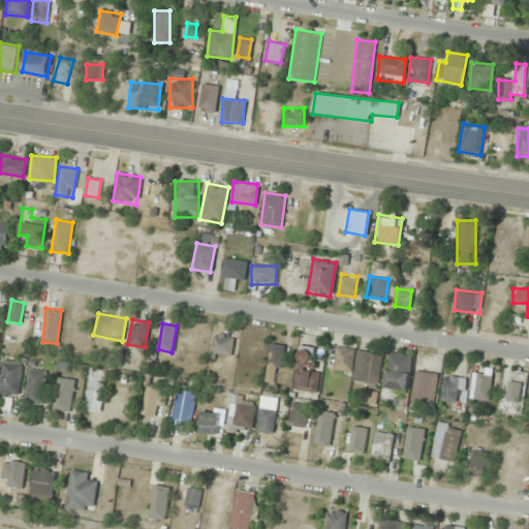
[(211,356),(230,359),(232,336),(213,334),(211,356)]
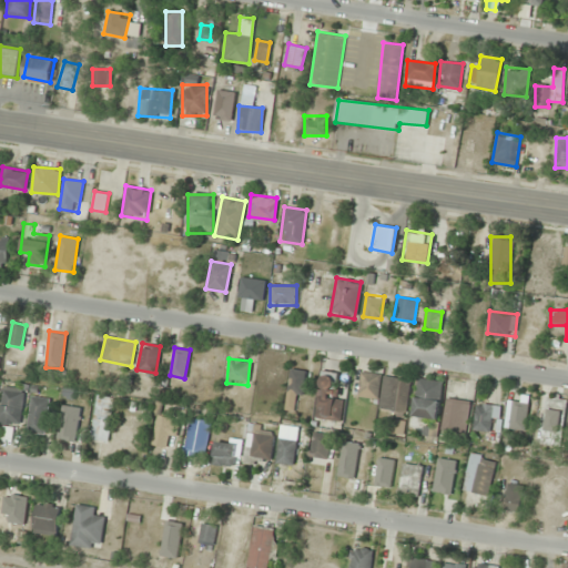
[(303,395),(307,372),(292,368),(286,392),(303,395)]
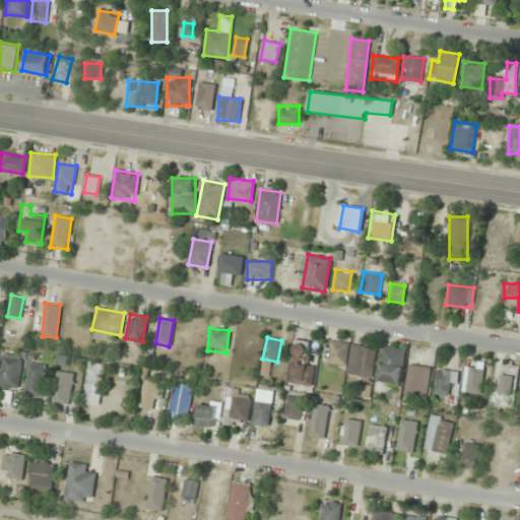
[(310,386),(314,356),(306,354),(308,341),(295,339),(288,383),(310,386)]
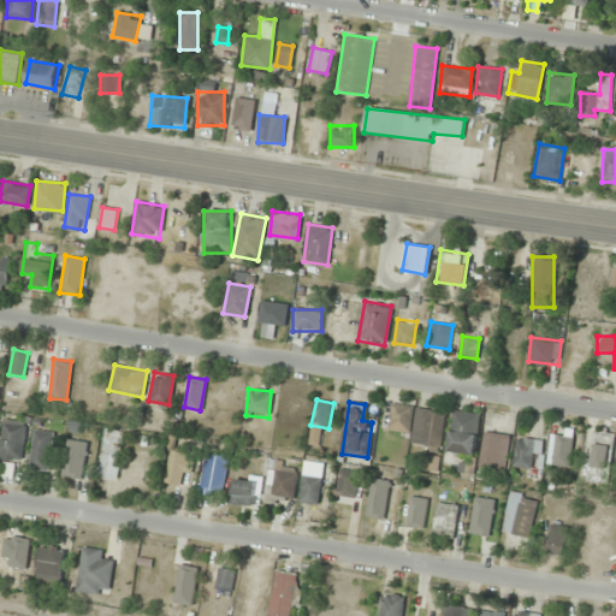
[(412,404),(390,403),(389,431),(410,432),(412,404)]
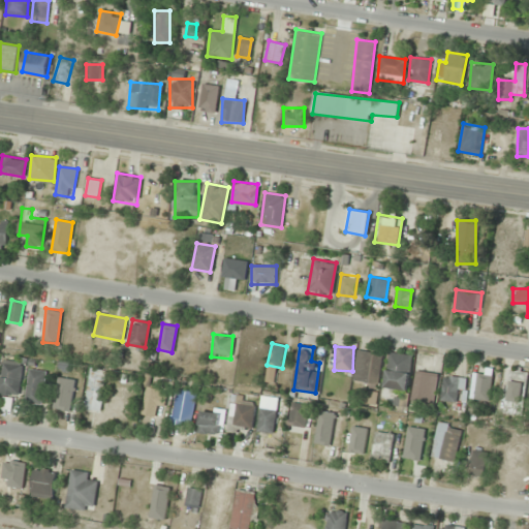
[(352,381),(377,385),(382,352),(358,348),(352,381)]
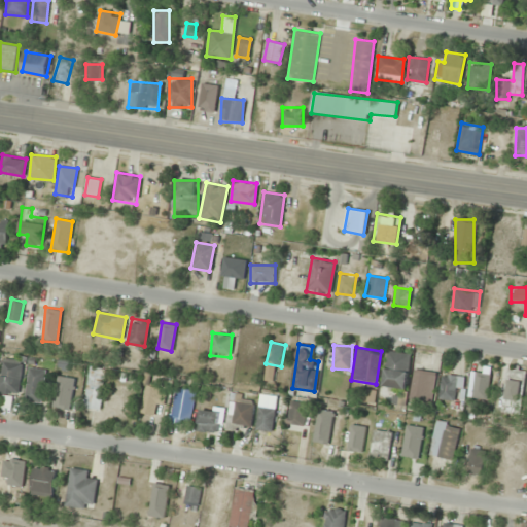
[(381,386),(403,390),(411,355),(388,350),(381,386)]
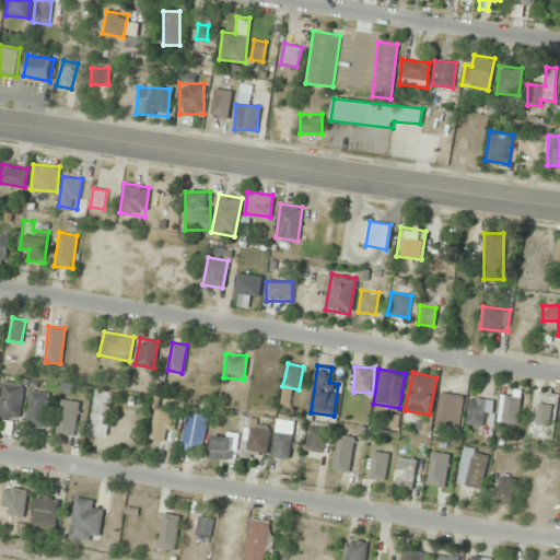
[(0,389),(0,415),(16,419),(23,384),(2,380),(0,389)]
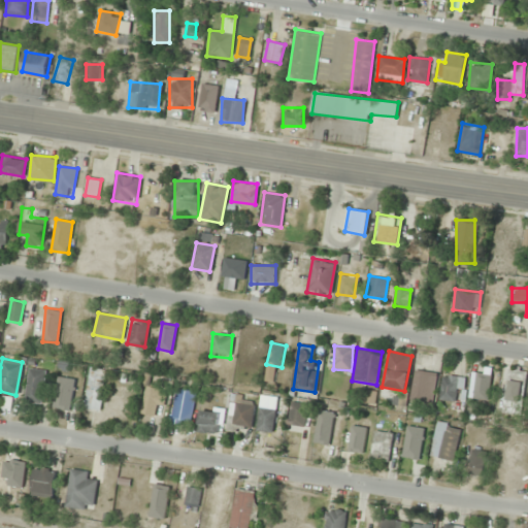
[(105,369),(90,367),(84,409),(99,411),(105,369)]
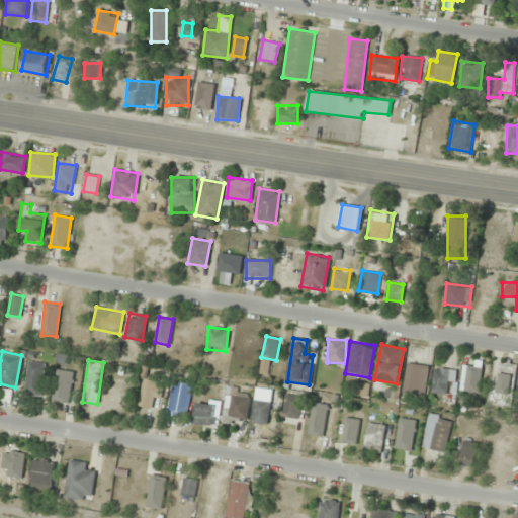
[(24,395),(40,396),(44,362),(27,361),(24,395)]
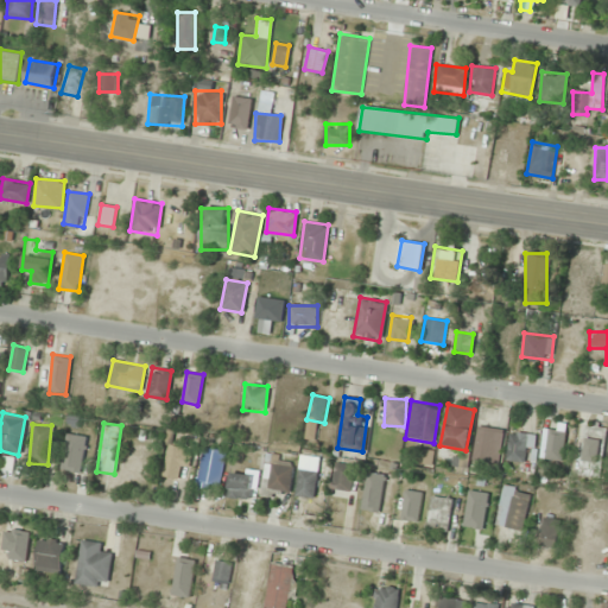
[(577,474),(599,477),(606,428),(586,424),(577,474)]
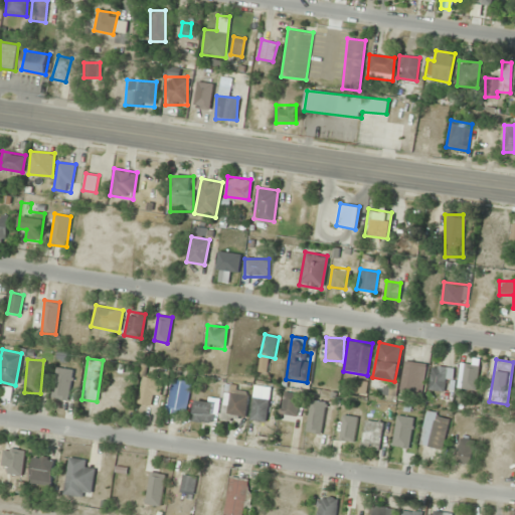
[(420,392),(425,367),(404,362),(399,387),(420,392)]
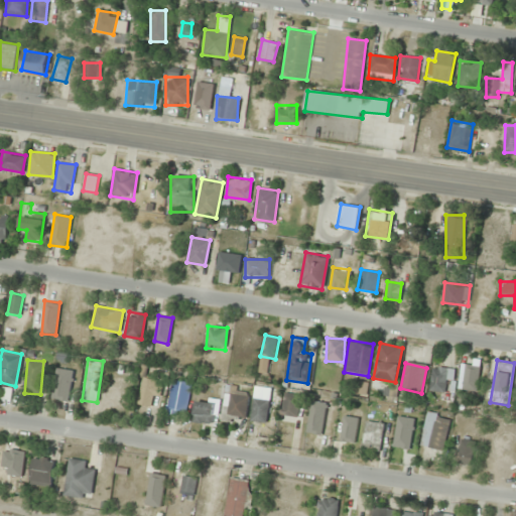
[(480,366),(465,364),(462,390),(476,392),(480,366)]
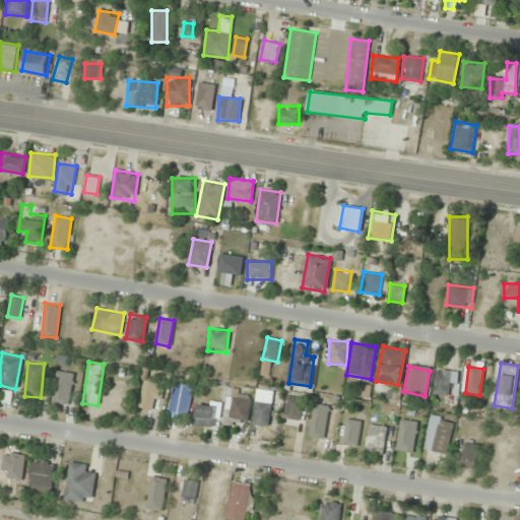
[(432,393),(453,397),(458,372),(437,368),(432,393)]
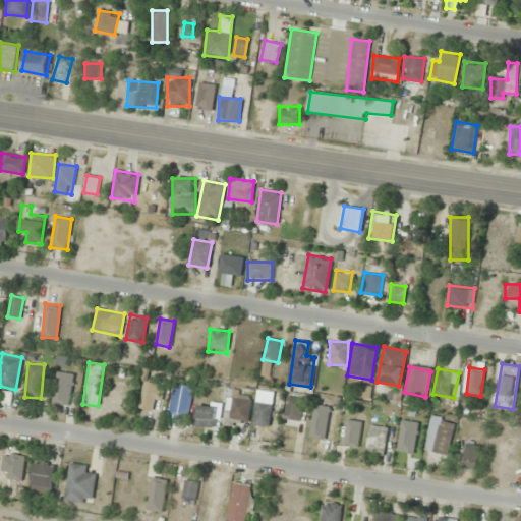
[(68,405),(74,374),(57,370),(51,402),(68,405)]
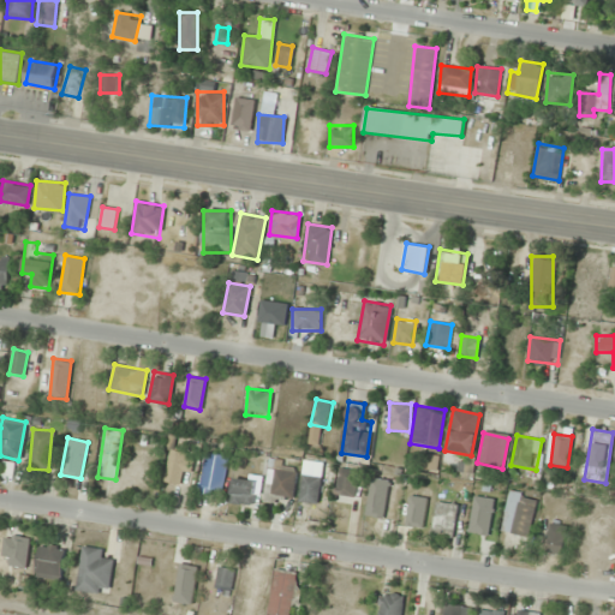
[(183,485),(191,453),(171,448),(162,481),(183,485)]
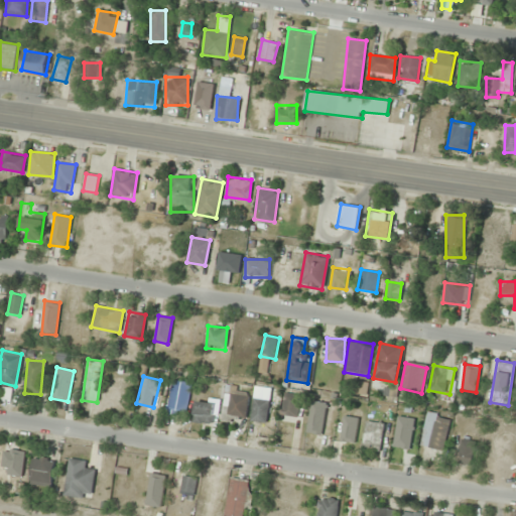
[(189,382),(173,379),(166,412),(181,416),(189,382)]
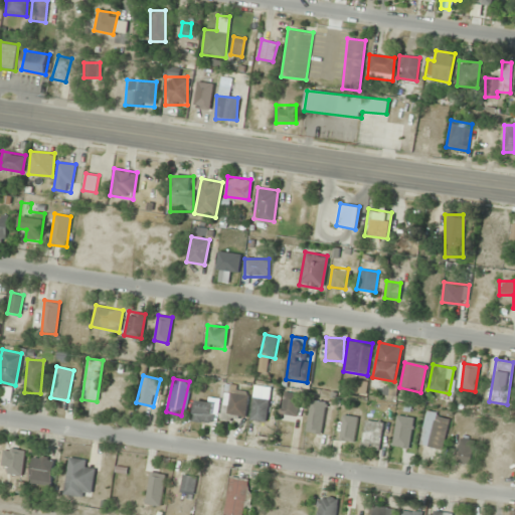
[(247,415),(247,389),(225,389),(225,415),(247,415)]
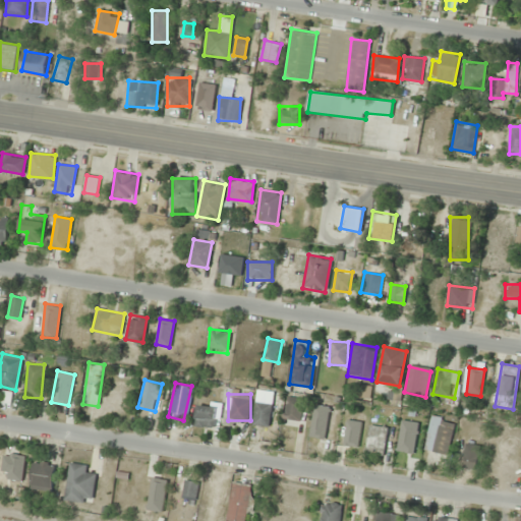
[(284,419),(299,422),(303,398),(288,395),(284,419)]
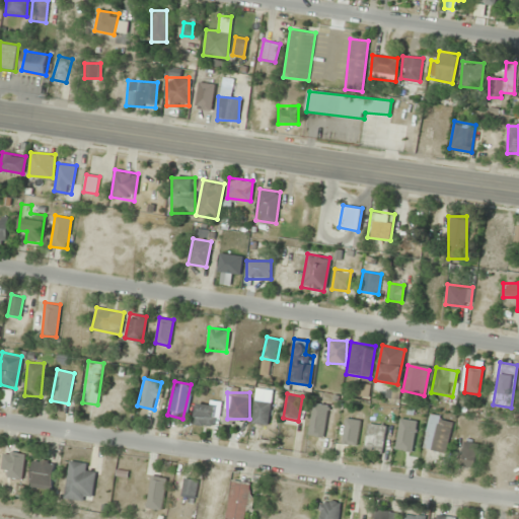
[(216,426),(216,401),(196,400),(195,426),(216,426)]
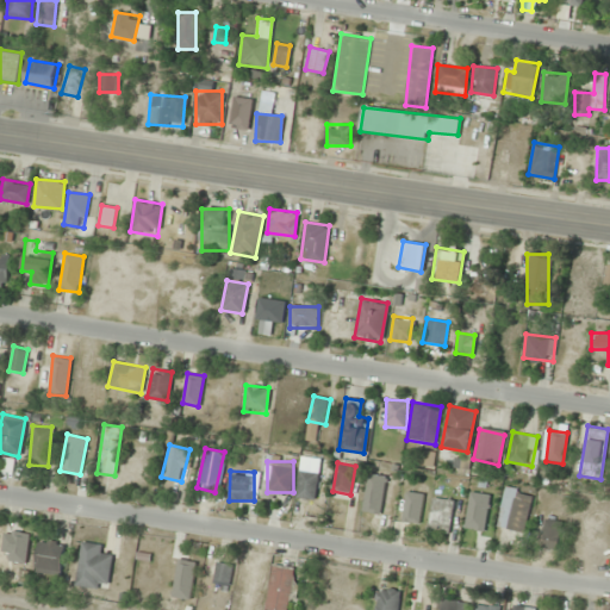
[(315,500),(317,472),(299,471),(297,498),(315,500)]
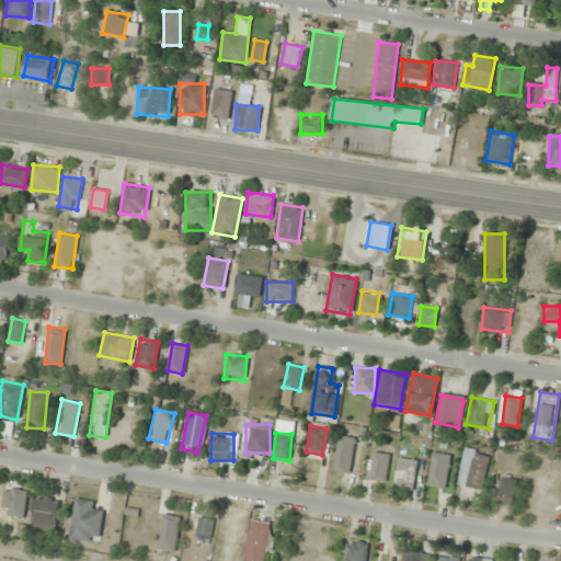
[(355,438),(340,435),(333,470),(348,473),(355,438)]
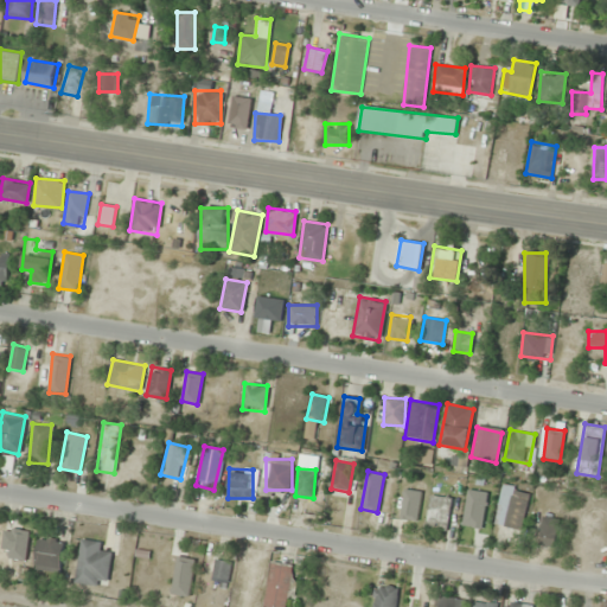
[(530,492),(504,484),(492,524),(518,531),(530,492)]
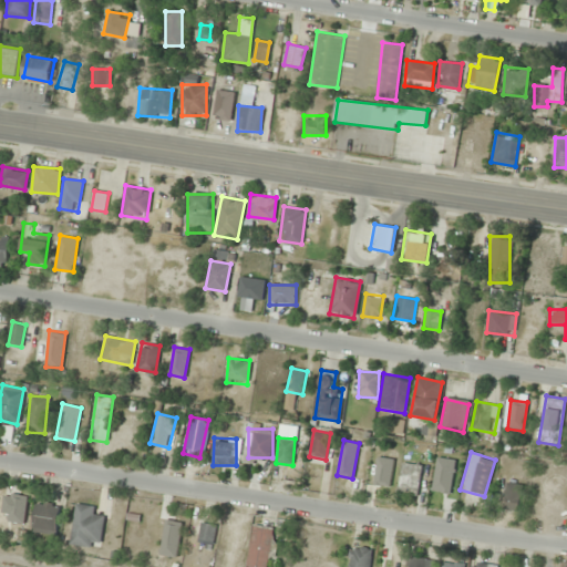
[(389,486),(392,459),(377,456),(373,484),(389,486)]
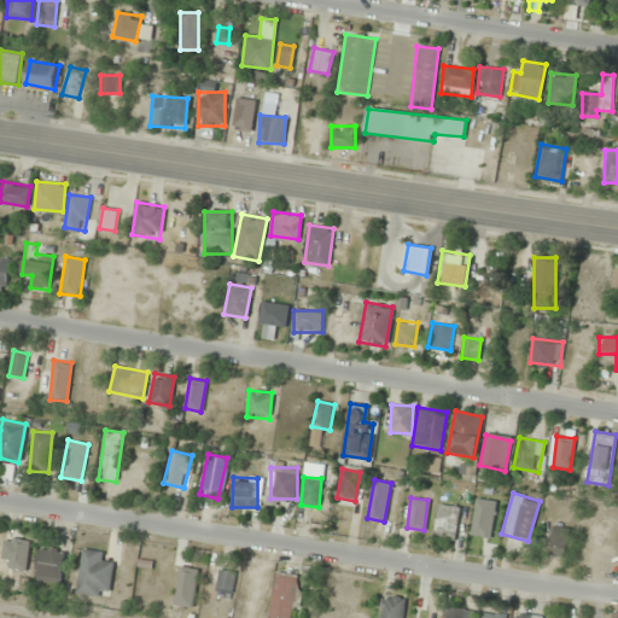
[(470,535),(489,538),(496,501),(477,497),(470,535)]
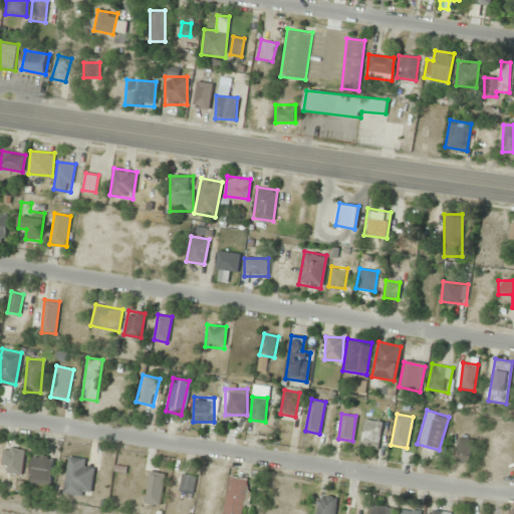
[(360,447),(379,449),(381,421),(363,420),(360,447)]
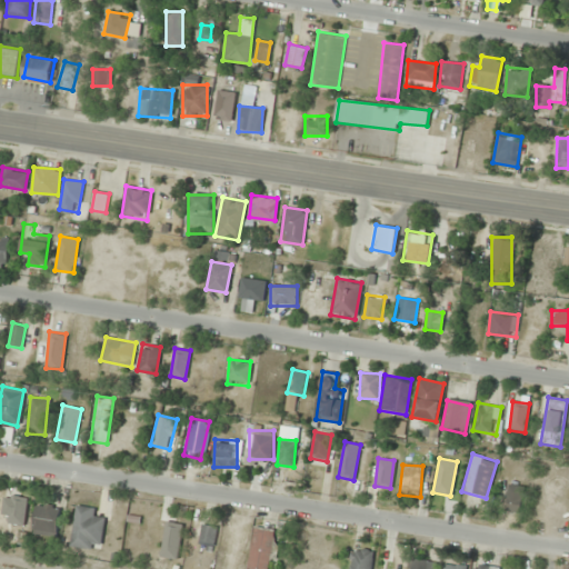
[(505,510),(519,512),(522,486),(508,483),(505,510)]
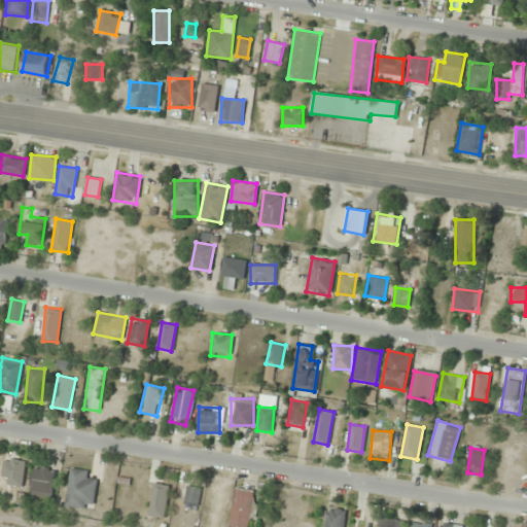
[(6,485),(21,487),(26,461),(10,458),(6,485)]
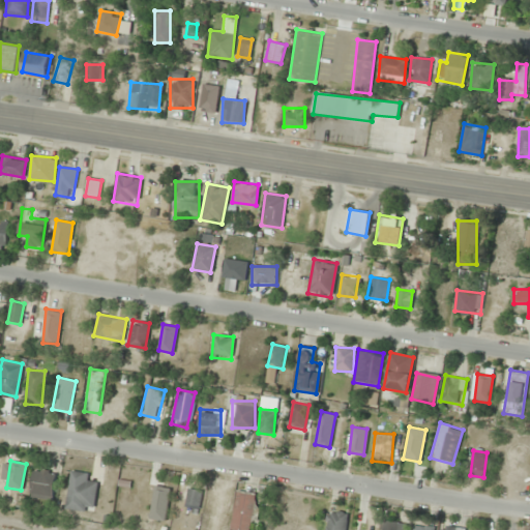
[(30,497),(51,499),(55,471),(33,468),(30,497)]
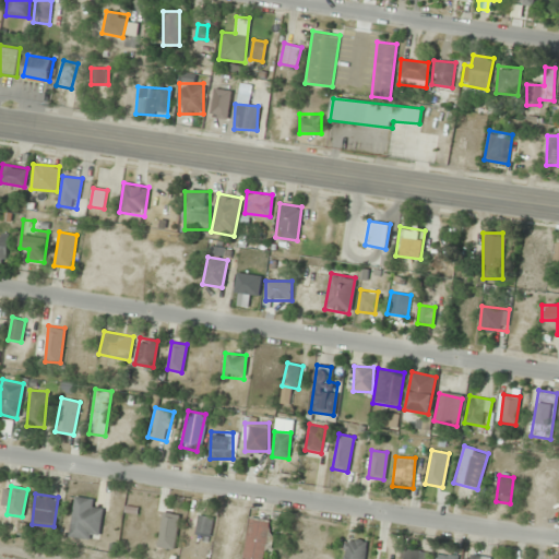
[(93,498),(73,496),(69,537),(98,540),(102,510),(92,509),(93,498)]
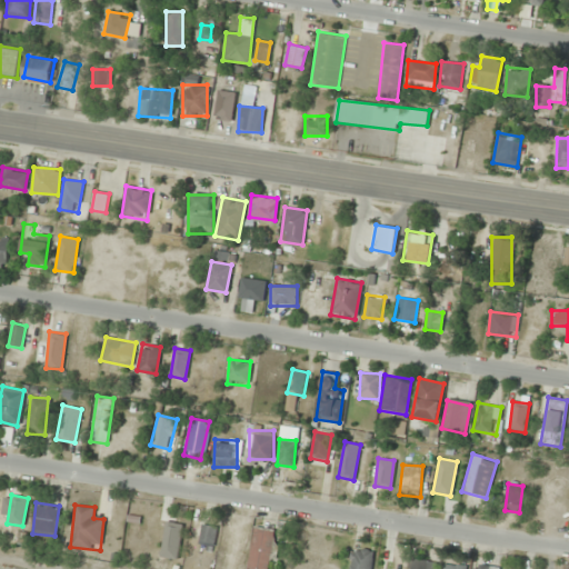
[(177,558),(182,523),(166,520),(161,556),(177,558)]
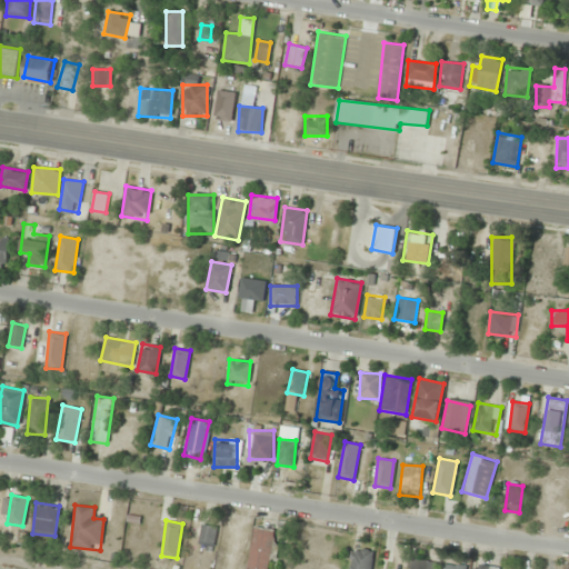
[(198,541),(212,543),(217,526),(202,522),(198,541)]
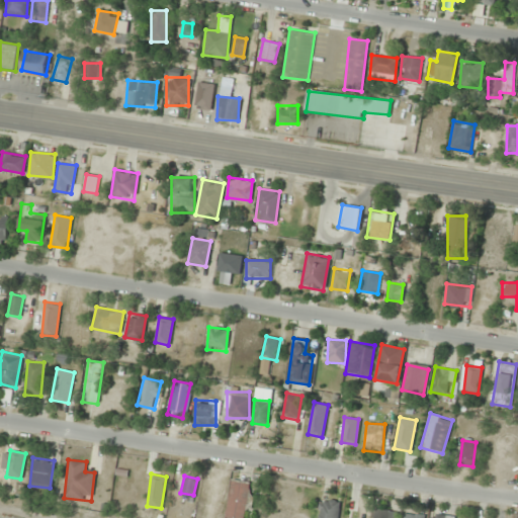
[(243,517),(251,482),(232,479),(225,517),(243,517)]
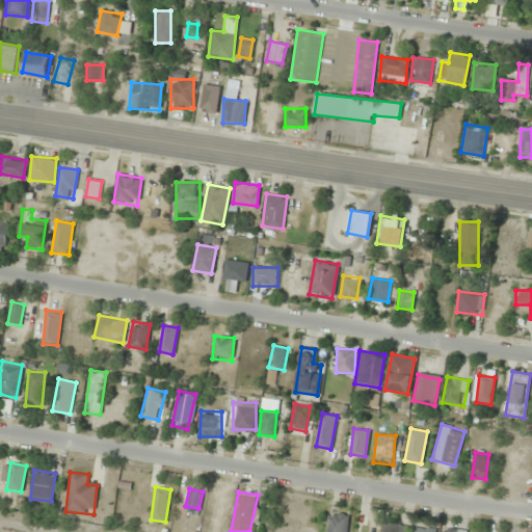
[(324,531),(345,531),(349,515),(329,511),(324,531)]
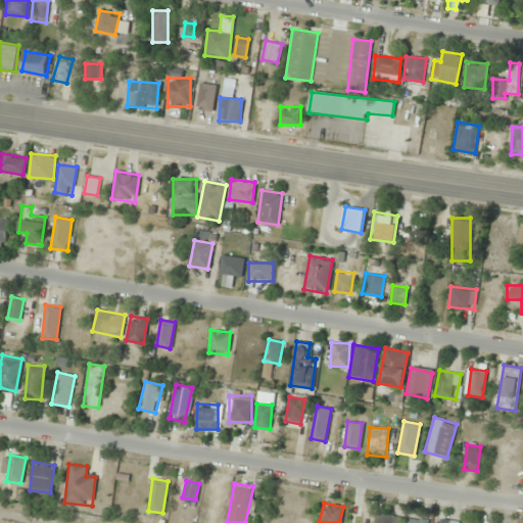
[(376,522),(398,522),(399,514),(376,514),(376,522)]
